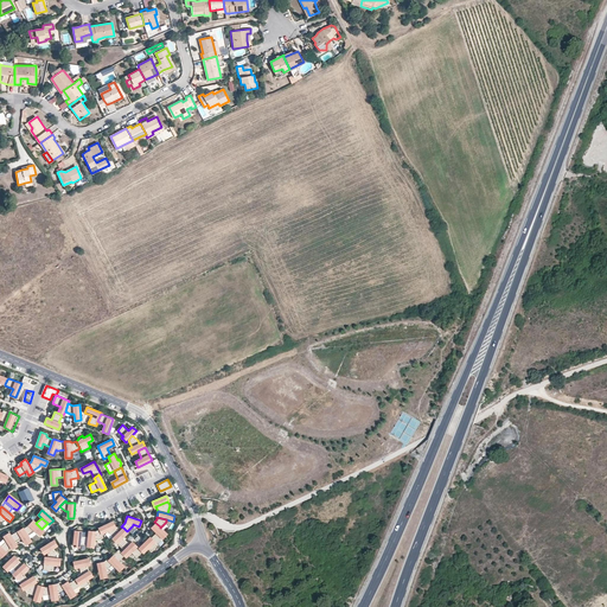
[(36,523),(33,521),(29,525),(34,530),(40,535),(44,530),(42,529),(36,523)]
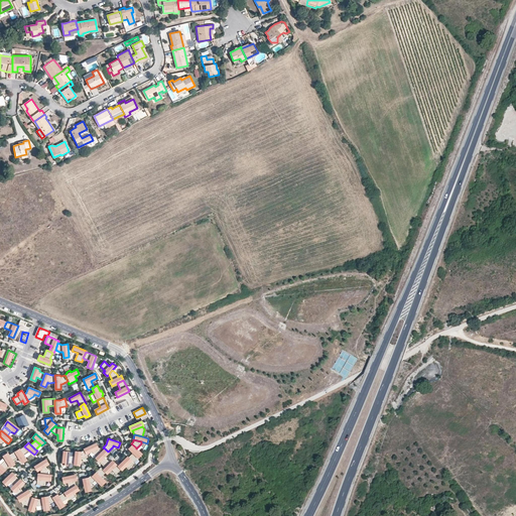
[(99,449),(96,443),(84,448),(85,449),(86,454),(91,452),(92,453),(96,458),(101,453),(99,449)]
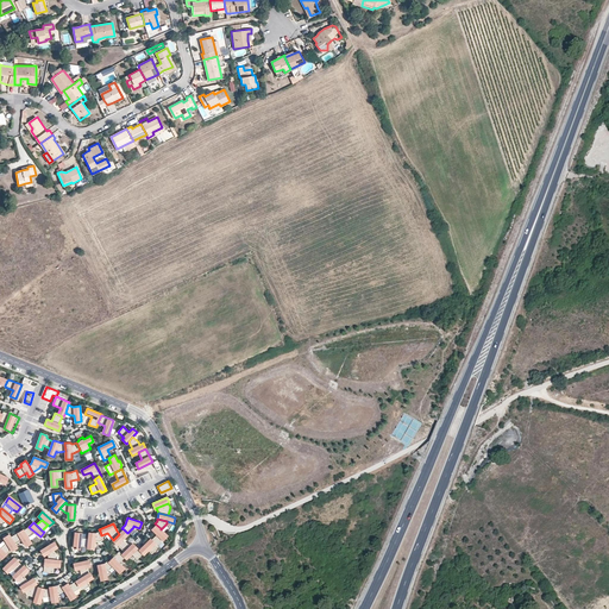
[(35,532),(29,527),(26,529),(24,531),(27,538),(32,534),(35,532)]
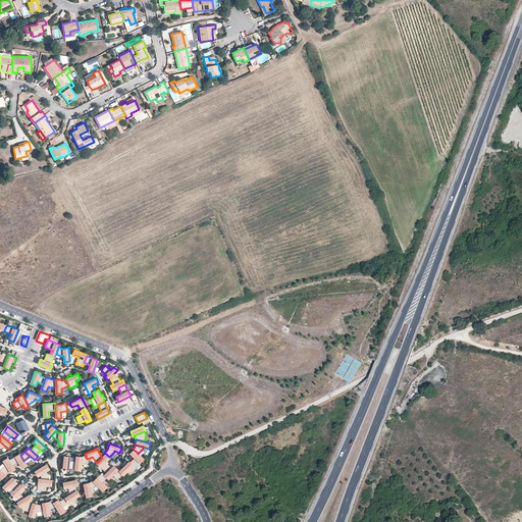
[(135,468),(143,459),(138,454),(138,453),(133,458),(132,457),(129,459),(127,457),(126,459),(135,468)]
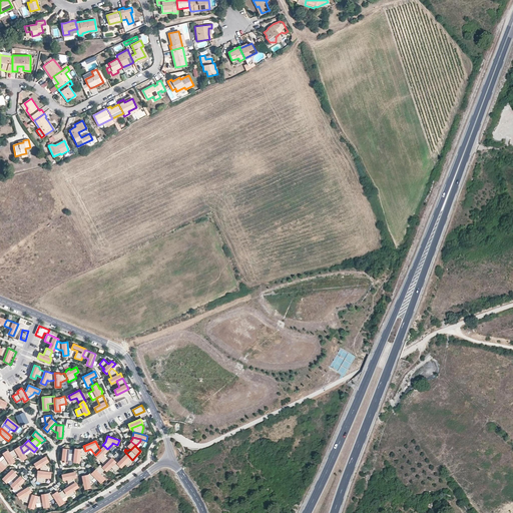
[(20,447),(19,446),(15,449),(18,454),(22,460),(26,457),(23,453),(20,447)]
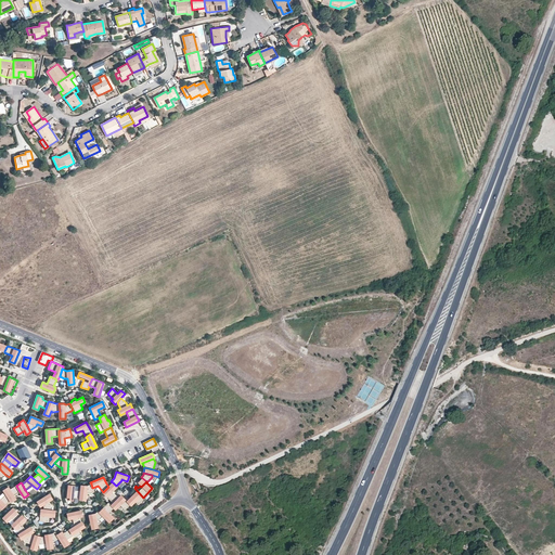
[(112,491),(116,487),(116,486),(113,482),(108,487),(103,492),(102,492),(112,502),(117,497),(112,491)]
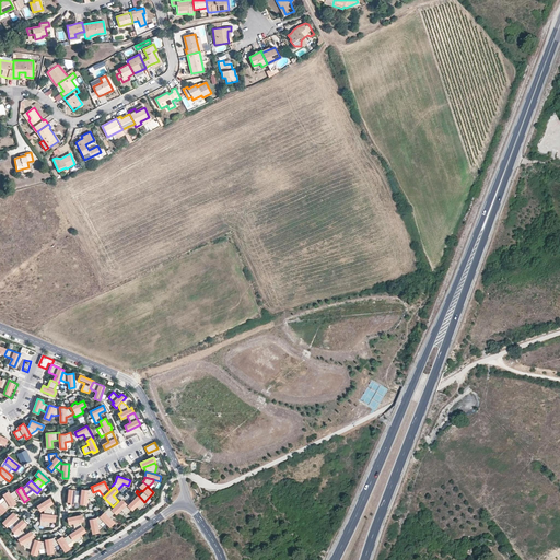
[(95,496),(93,492),(92,488),(88,490),(82,490),(81,496),(81,502),(80,503),(85,504),(86,498),(91,498),(95,496)]
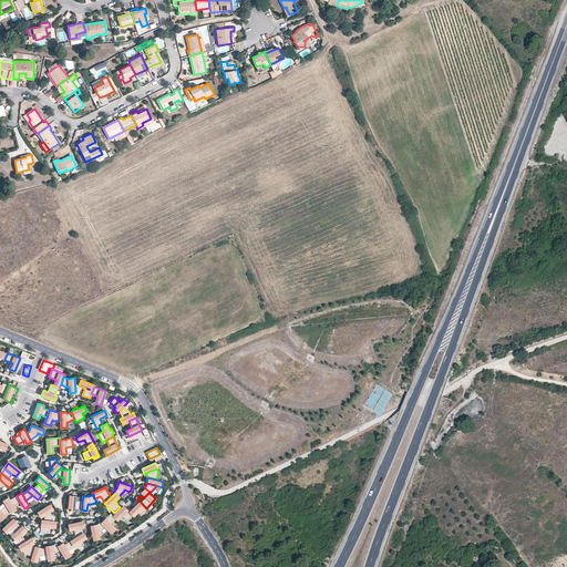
[(13,506),(20,502),(17,496),(10,501),(13,506)]
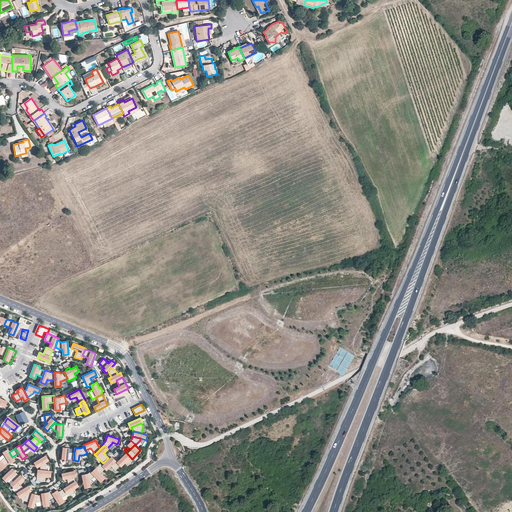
[(74,459),(74,453),(68,452),(68,448),(63,448),(62,461),(67,461),(67,459),(74,459)]
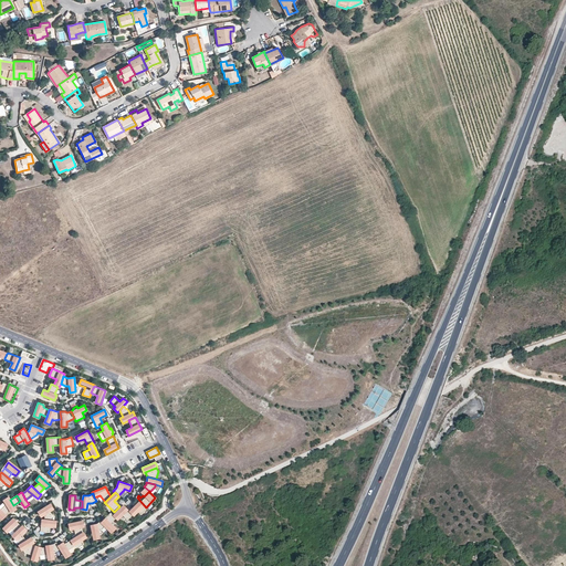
[(10,500),(8,496),(3,500),(7,504),(11,512),(16,509),(13,505),(10,500)]
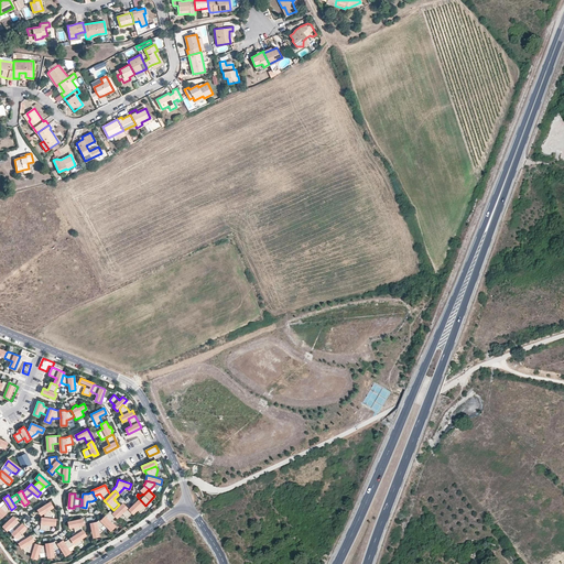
[(145,506),(137,496),(134,497),(137,499),(130,506),(126,500),(112,513),(116,516),(117,518),(121,512),(127,518),(132,512),(133,513),(137,509),(140,512),(147,507),(145,506)]
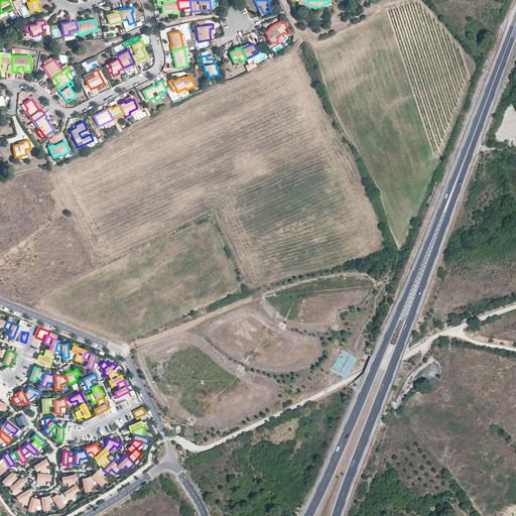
[(10,467),(6,460),(0,463),(0,464),(5,470),(10,467)]
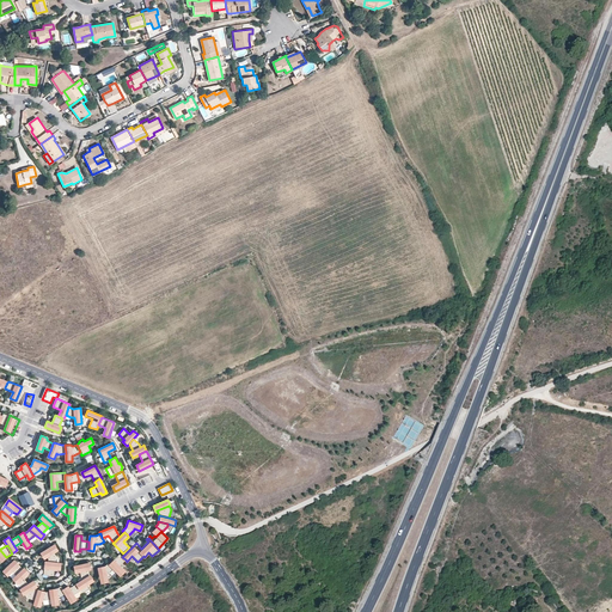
[(56,556),(54,552),(57,550),(54,545),(41,554),(44,558),(47,556),(49,560),(48,562),(55,563),(56,556)]
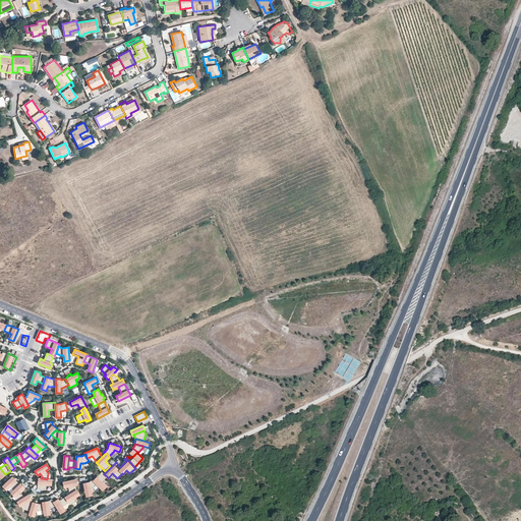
[(102,481),(107,476),(104,474),(102,472),(93,480),(97,484),(102,489),(106,486),(102,481)]
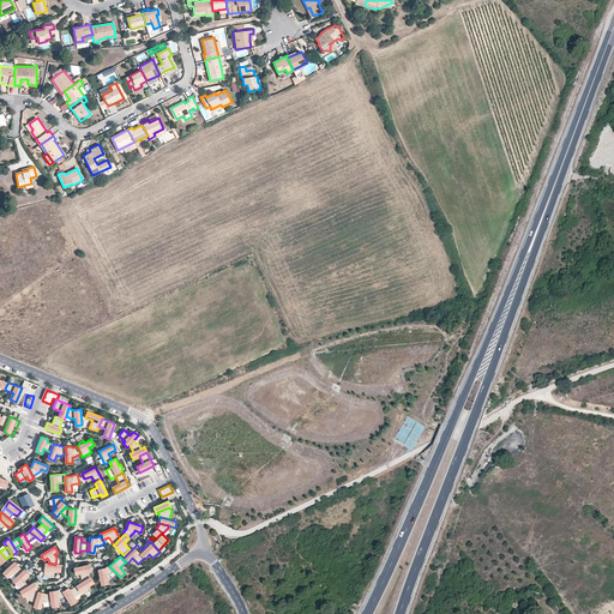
[(23,571),(14,561),(2,573),(7,577),(12,573),(16,578),(23,571)]
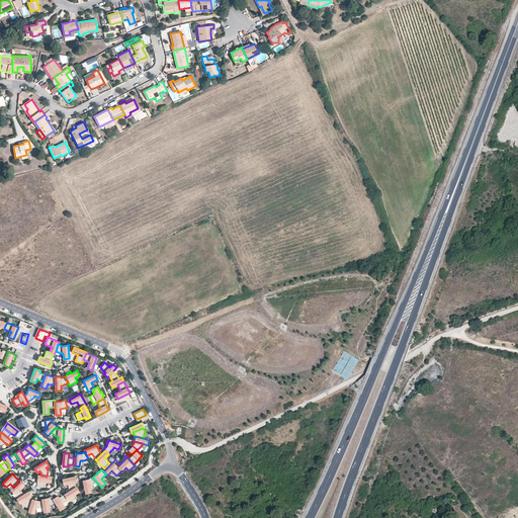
[(51,482),(51,477),(47,477),(40,476),(38,476),(36,486),(45,487),(46,482),(51,482)]
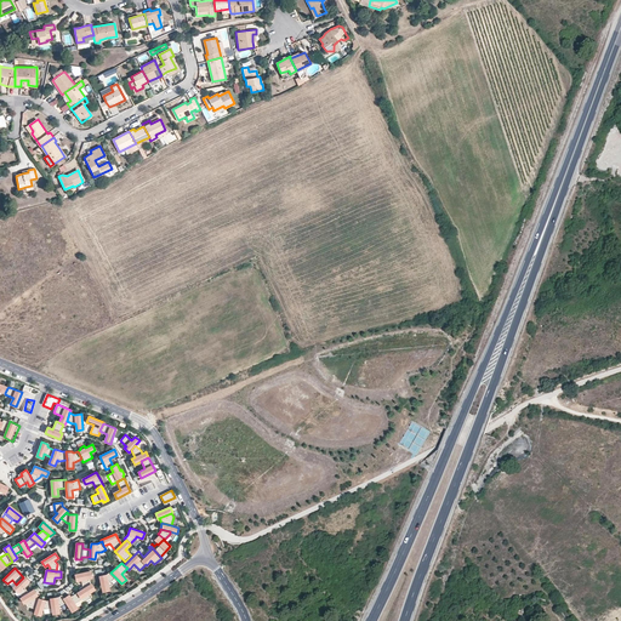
[(109,584),(115,577),(110,573),(108,575),(100,576),(103,591),(109,590),(108,584),(109,584)]
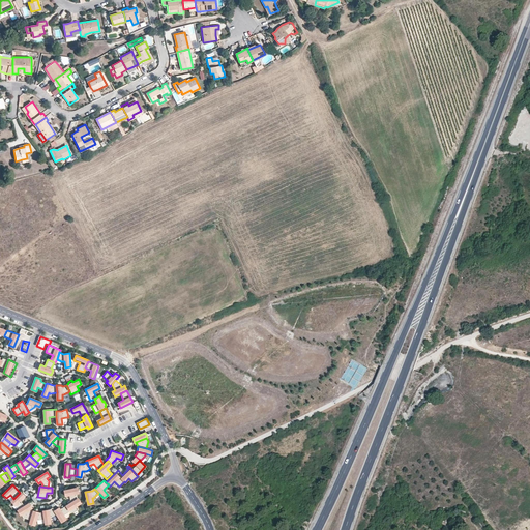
[(20,500),(25,496),(21,492),(20,493),(13,499),(11,501),(15,505),(20,500)]
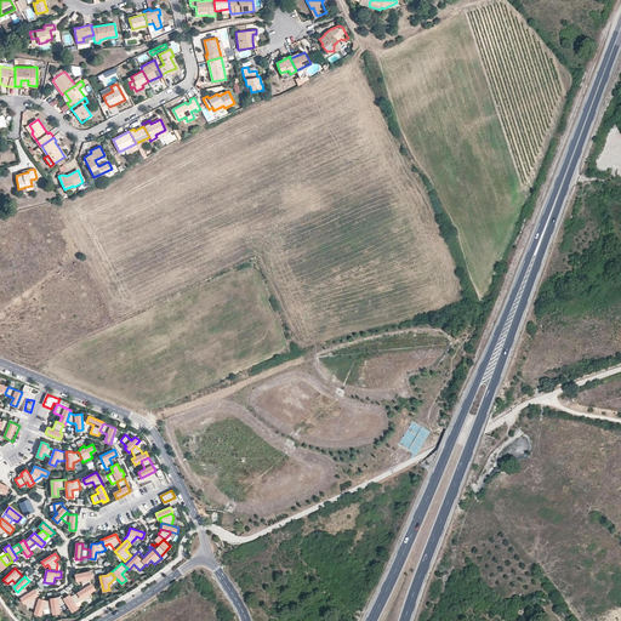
[(96,591),(90,582),(90,577),(81,580),(83,588),(77,592),(79,594),(81,599),(84,603),(92,597),(90,594),(96,591)]
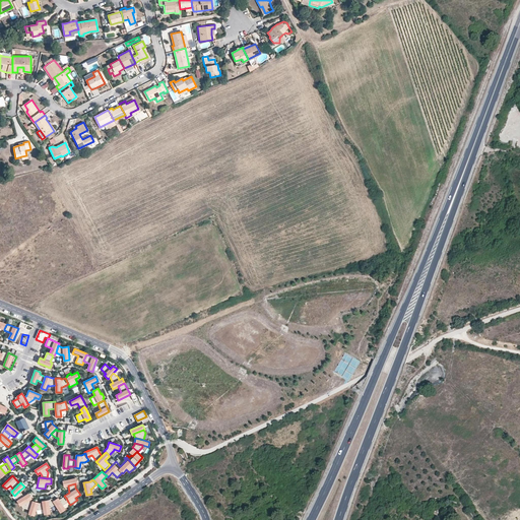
[(23,497),(19,491),(14,496),(18,500),(23,497)]
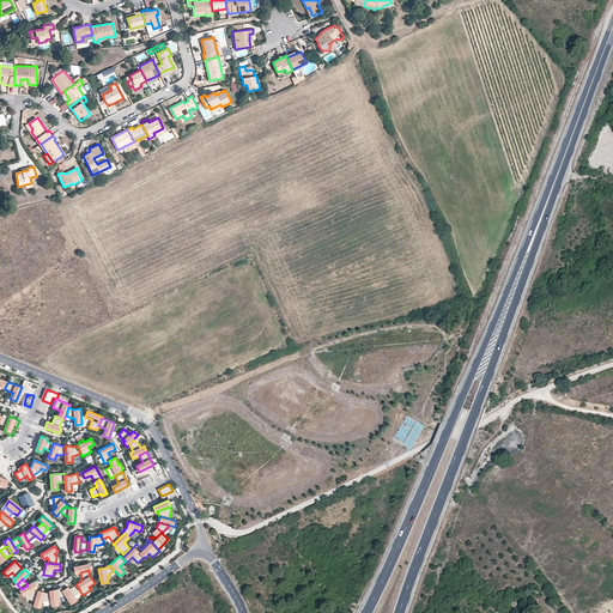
[(36,588),(37,587),(34,582),(28,586),(22,589),(20,590),(24,595),(36,588)]
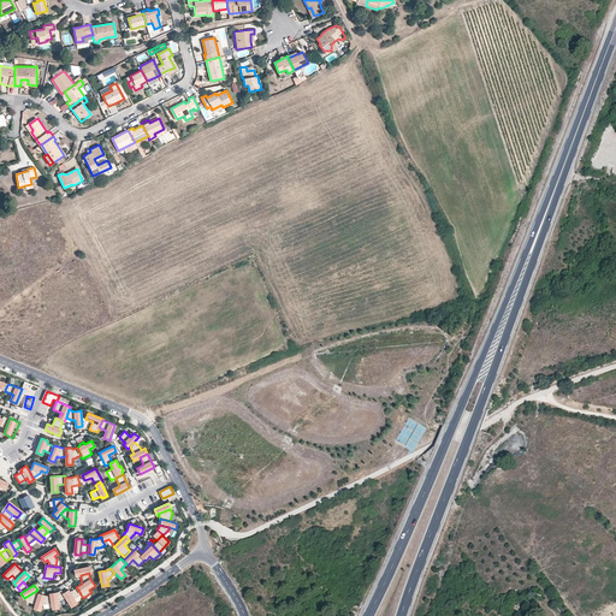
[(71,593),(69,590),(63,593),(65,597),(71,606),(77,603),(73,599),(71,593)]
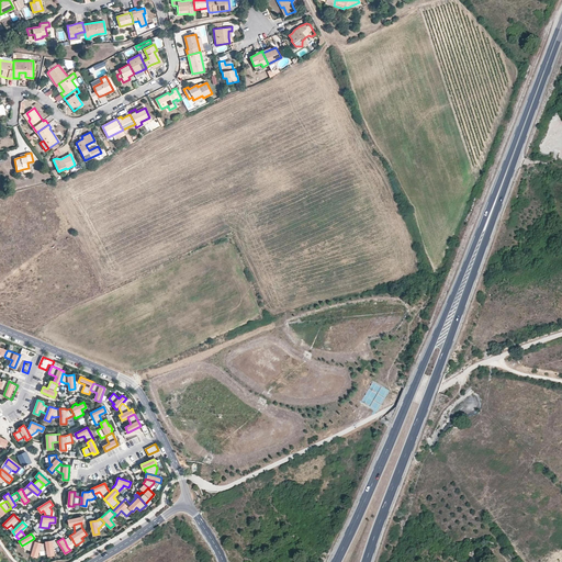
[(67,547),(74,542),(71,538),(65,541),(67,547)]
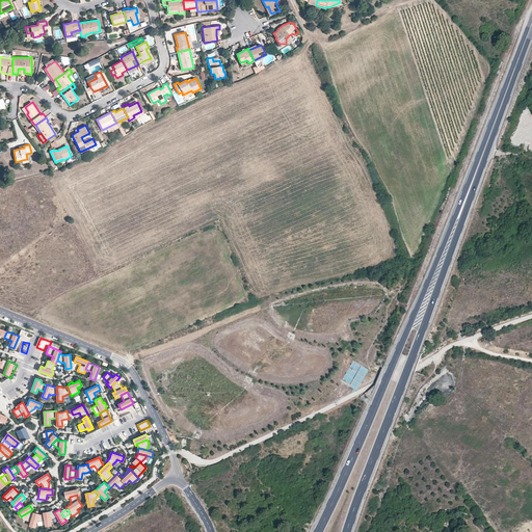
[(31,521),(33,513),(31,510),(21,516),(23,519),(31,521)]
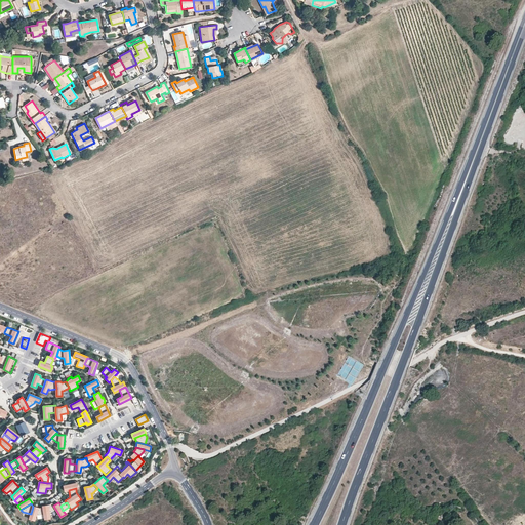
[(36,515),(38,508),(33,506),(31,514),(29,519),(34,520),(36,515)]
